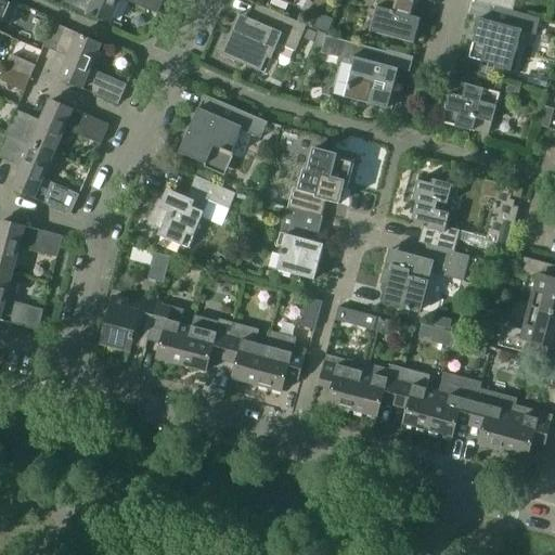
[(0,0),(0,24),(10,2),(2,0),(0,0)]
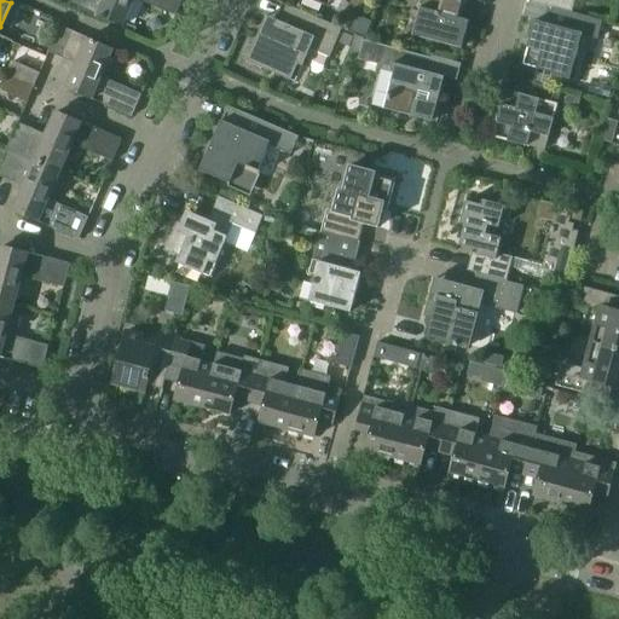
[(87,0),(85,9),(123,25),(134,0),(154,0),(158,1),(156,7),(177,16),(183,0),(87,0)]
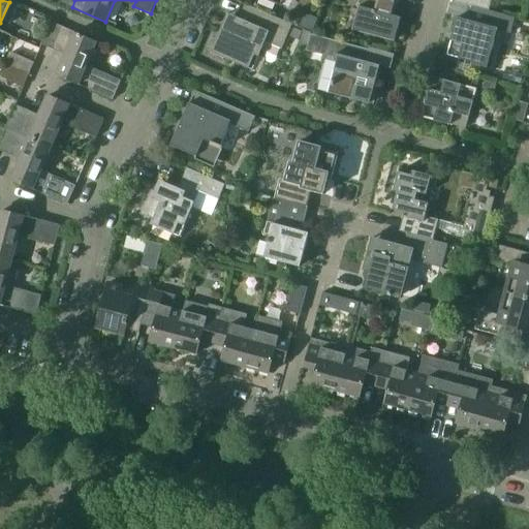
[(399,0),(359,0),(356,6),(360,7),(353,30),(395,41),(401,18),(392,14),(395,1),(399,2),(399,0)]
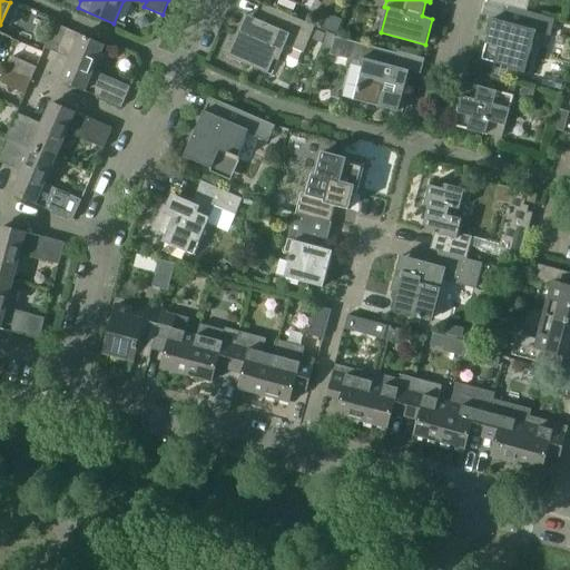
[(490,0),(490,1),(527,11),(529,0),(490,0)]
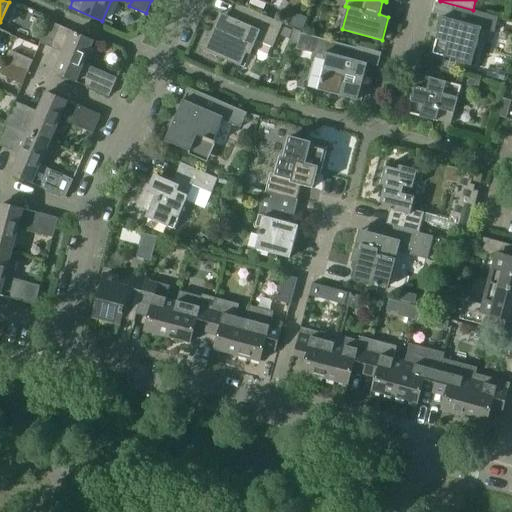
[(208,37),(202,52),(216,58),(217,56),(245,68),(257,40),(273,47),(283,23),(238,4),(232,17),(226,15),(221,12),(218,19),(210,38),(208,37)]
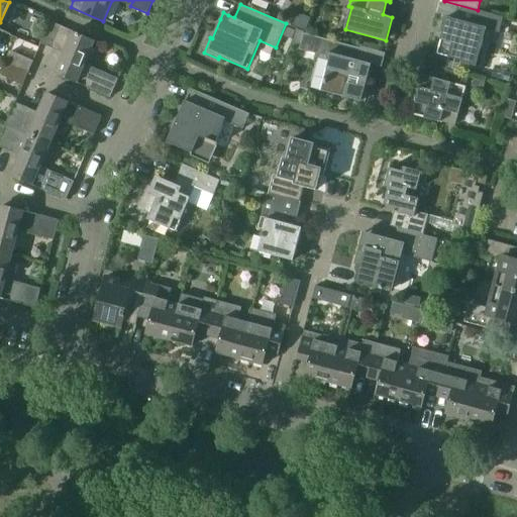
[(478,10),(462,6),(458,19),(447,16),(437,54),(476,64),(480,48),(481,48),(487,28),(499,31),(503,17),(478,10)]
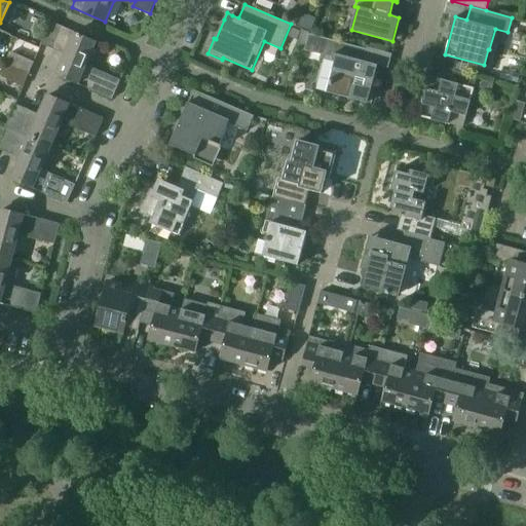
[(316,19),(308,15),(301,19),(298,26),(310,31),(316,19)]
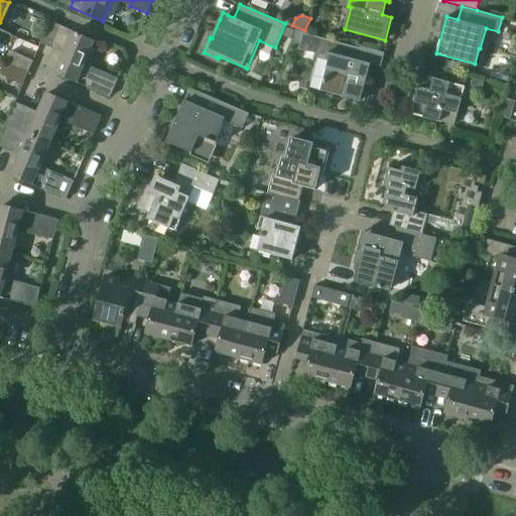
[(40,43),(52,48),(62,26),(50,21),(40,43)]
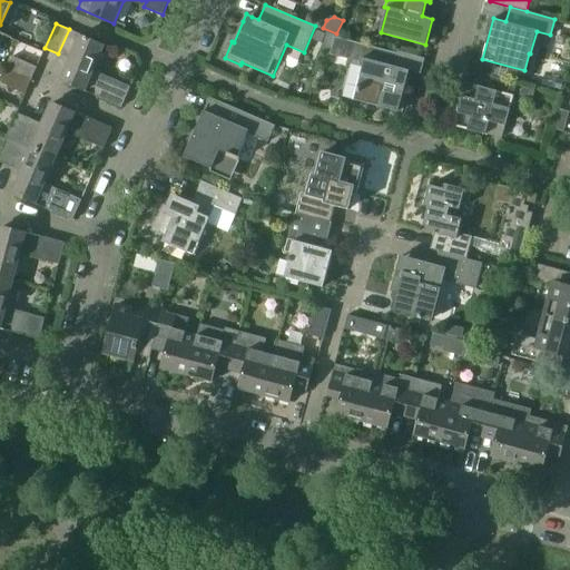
[(69,29),(58,53),(70,59),(61,81),(85,91),(86,89),(92,91),(91,94),(123,107),(131,86),(112,78),(110,82),(91,75),(105,45),(69,29)]
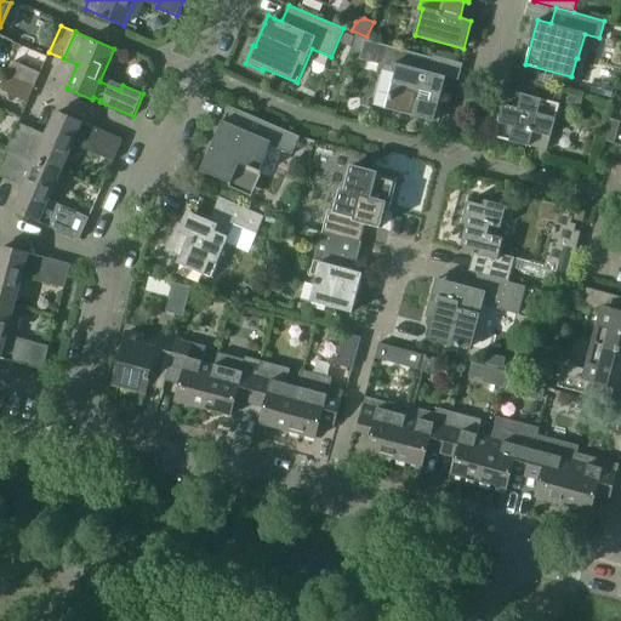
[(351,47),(354,38),(343,33),(339,43),(351,47)]
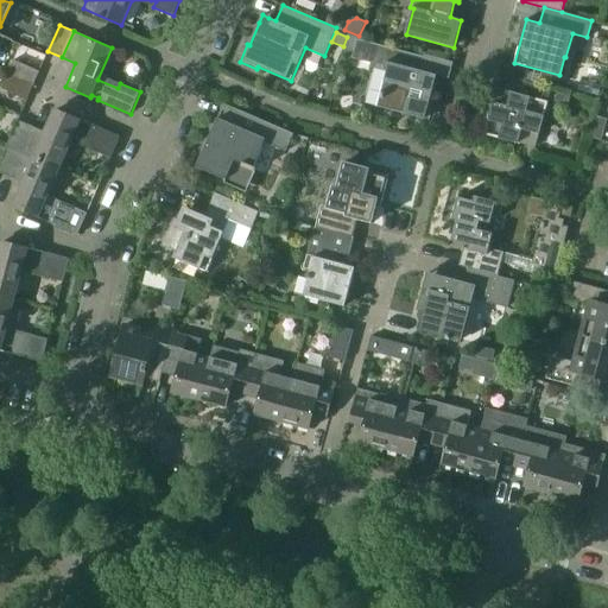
[(348,37),(343,55),(385,67),(384,70),(390,73),(380,107),(425,119),(437,75),(420,71),(424,57),(360,39),(348,37)]
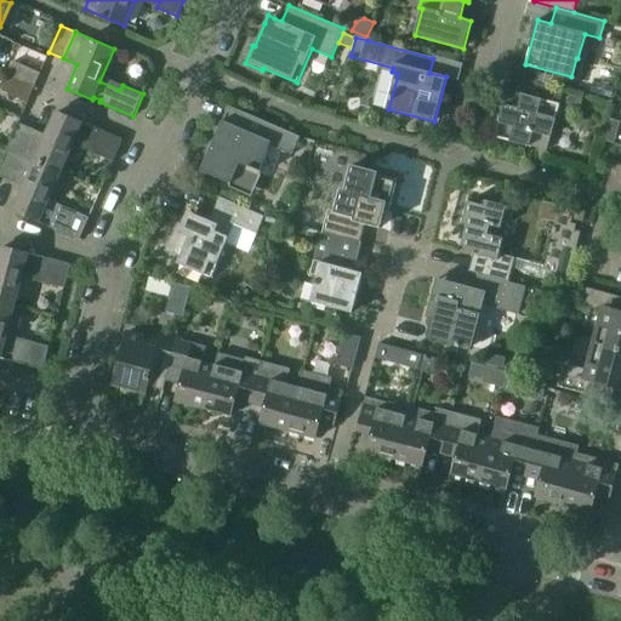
[(15,62),(9,77),(35,87),(41,73),(15,62)]
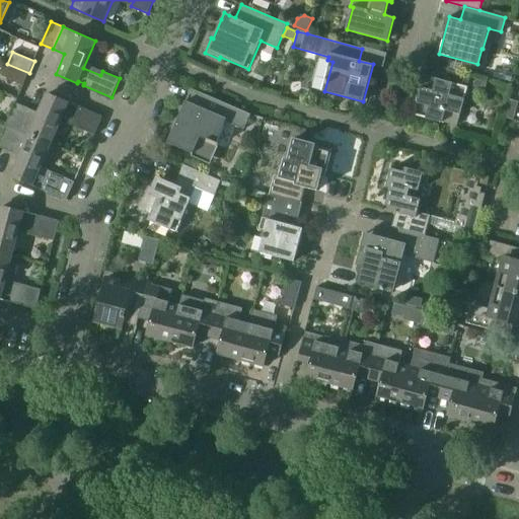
[(29,73),(7,64),(1,75),(23,85),(29,73)]
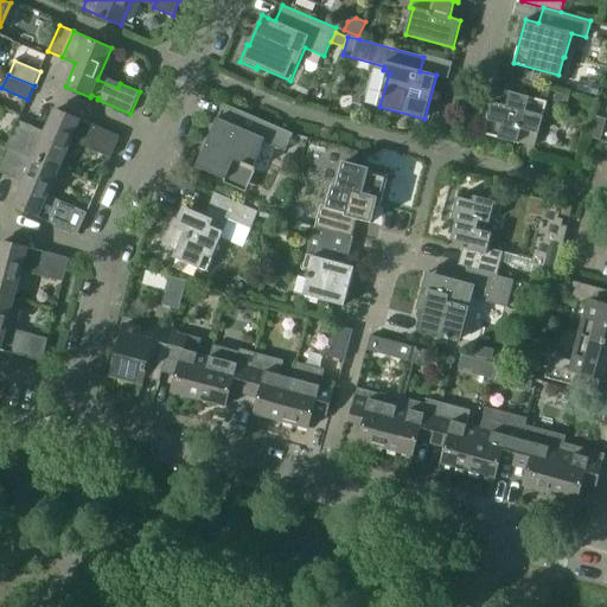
[(548,102),(511,91),(508,106),(493,102),(484,134),(535,147),(548,102)]
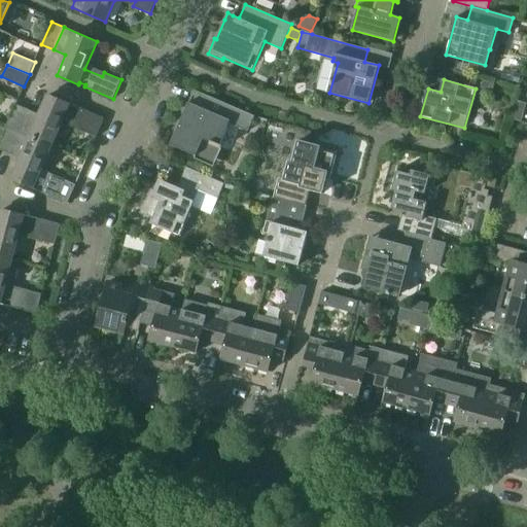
[(495,83),(483,80),(481,89),(493,92),(495,83)]
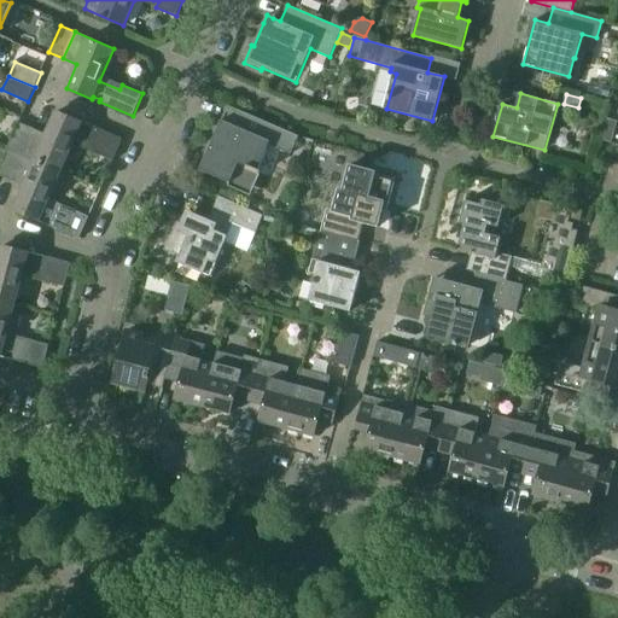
[(33,128),(22,155),(60,172),(75,139),(95,147),(93,152),(112,161),(123,139),(89,124),(88,127),(81,123),(82,121),(57,110),(46,134),(33,128)]
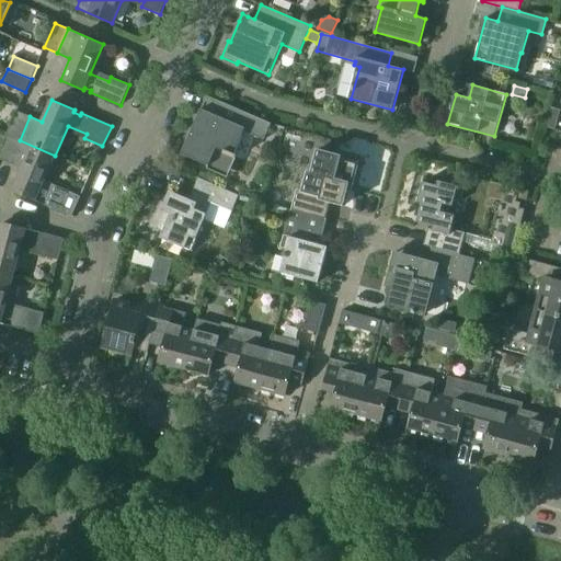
[(181,153),(226,173),(232,157),(236,158),(237,155),(233,153),(243,130),(264,139),(271,123),(222,102),(216,115),(201,109),(181,153)]
